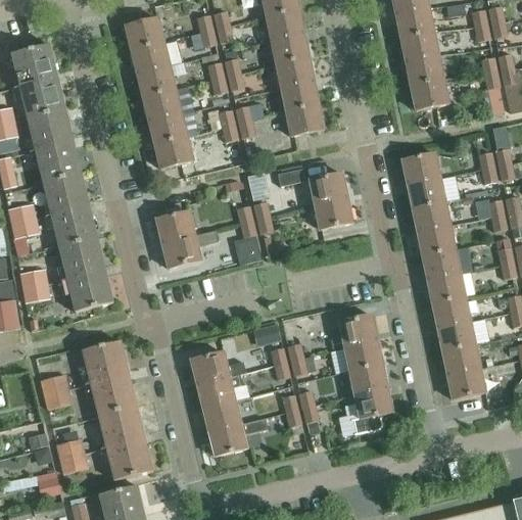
[(263,0),(266,16),(299,9),(297,0),(263,0)]
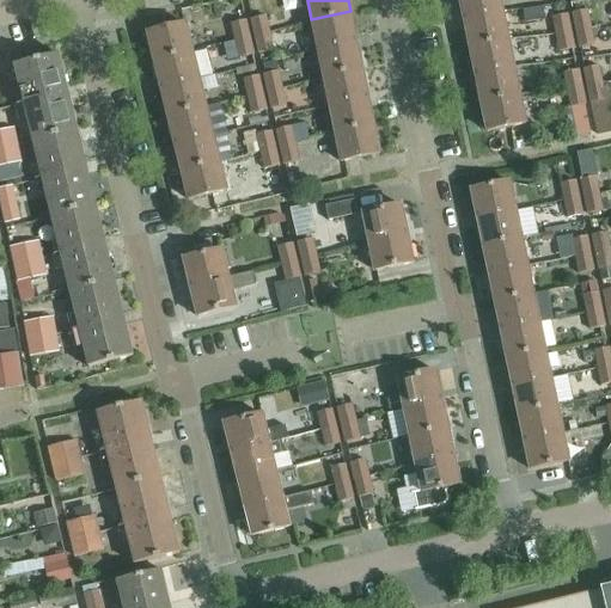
[(458,0),(462,18),(500,10),(498,0),(458,0)]
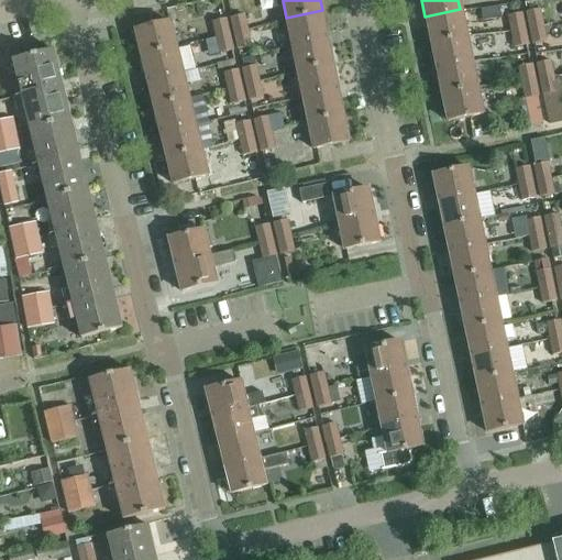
[(529,25),(541,23),(538,7),(526,9),(529,25)]
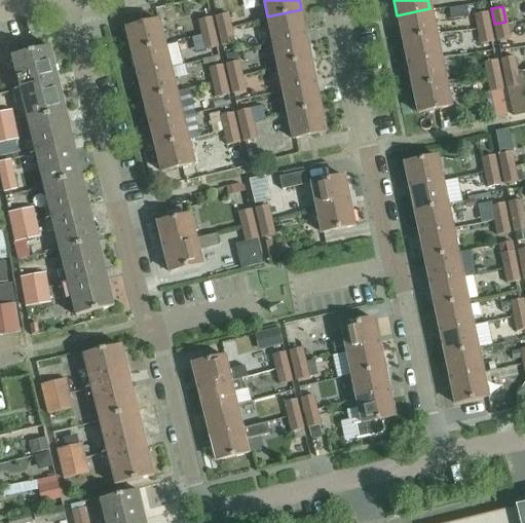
[(429,8),(397,15),(402,39),(435,32),(429,8)]
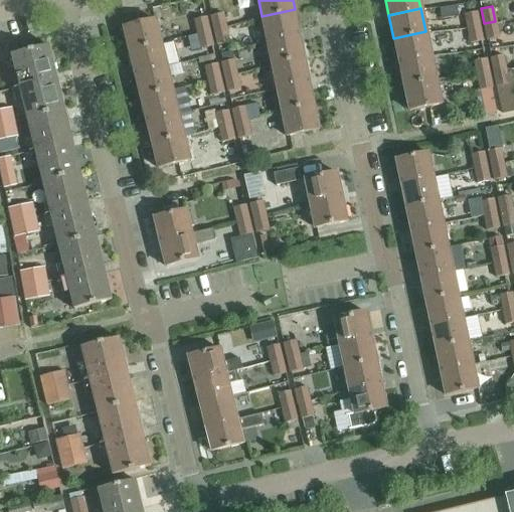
[(295,9),(262,16),(267,39),(299,33),(295,9)]
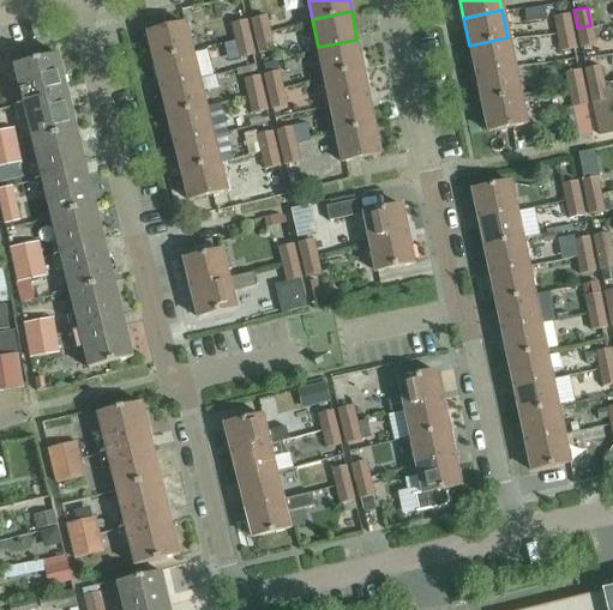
[(556,31),(570,29),(566,11),(552,13),(556,31)]
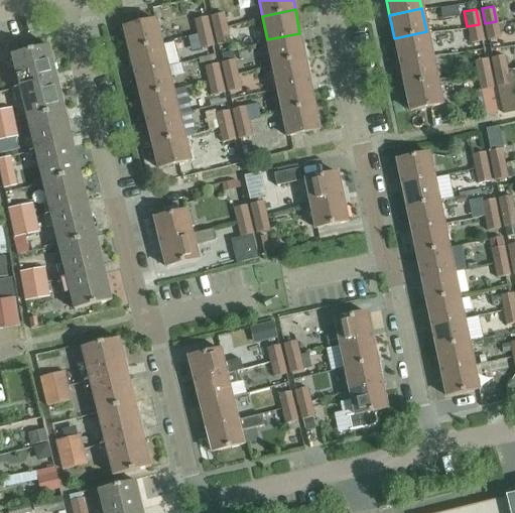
[(214,28),(226,25),(223,11),(211,14),(214,28)]
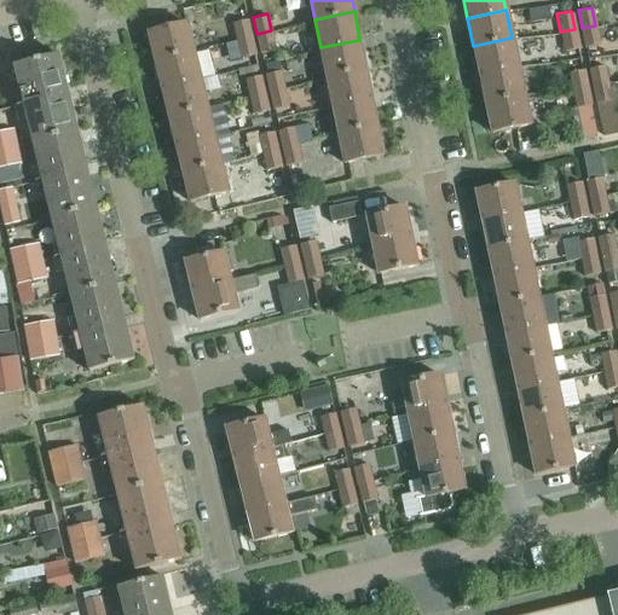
[(237,39),(250,35),(247,18),(232,22),(237,39)]
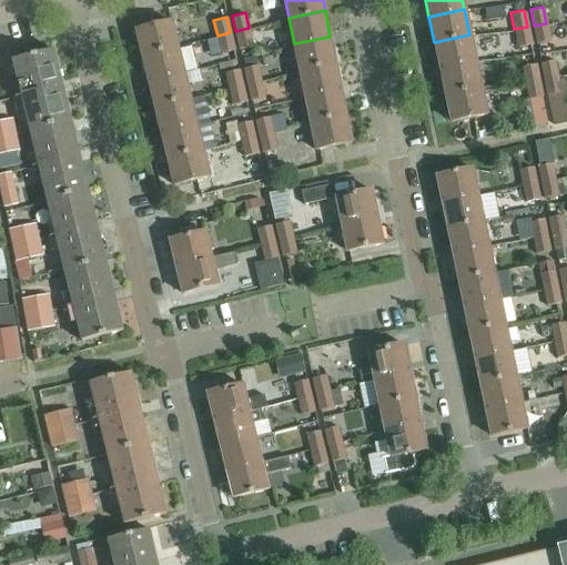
[(142,56),(178,47),(171,20),(137,29),(142,56)]
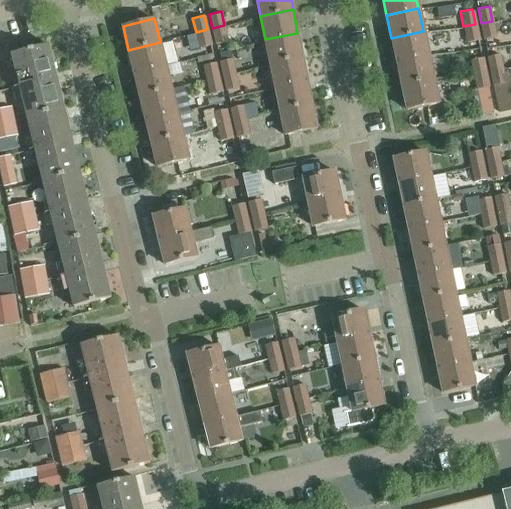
[(492,21),(481,23),(484,38),(495,35),(492,21)]
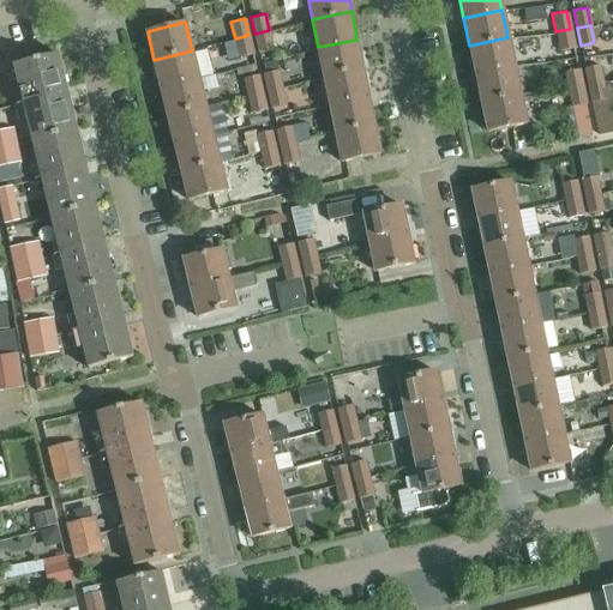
[(570,29),(556,31),(559,49),(574,47),(570,29)]
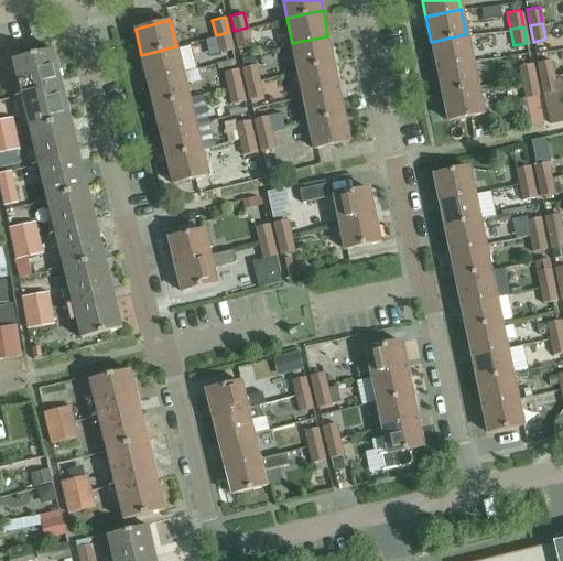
[(247,28),(234,31),(237,46),(250,44),(247,28)]
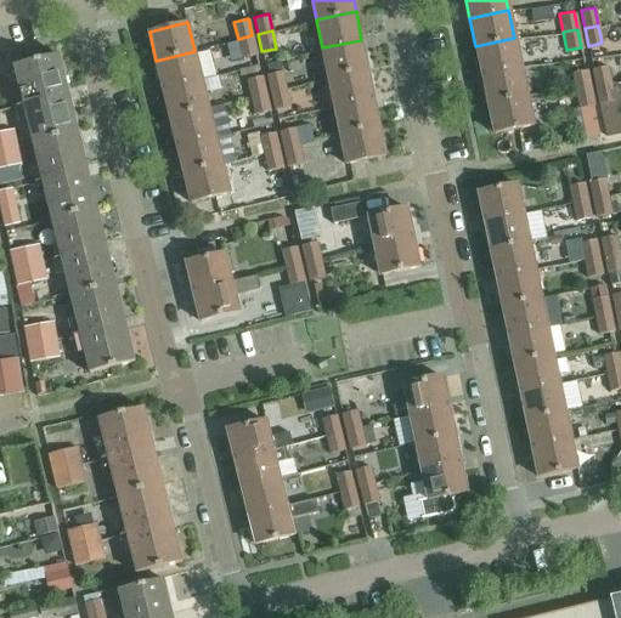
[(252,35),(238,39),(242,56),(257,52),(252,35)]
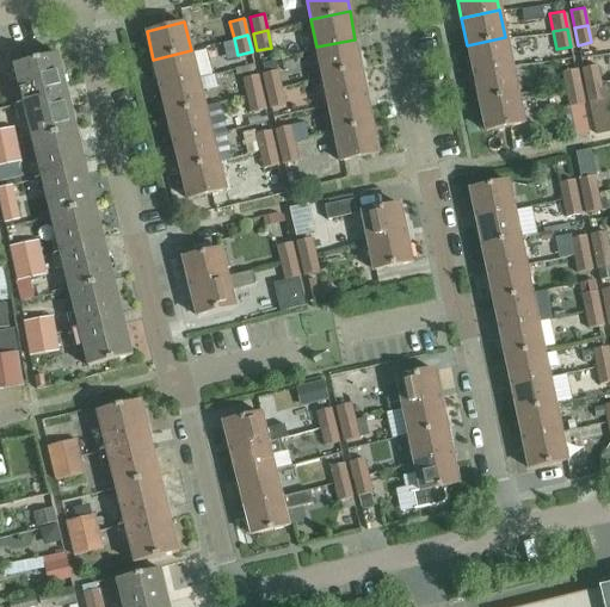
[(473,73),(511,64),(505,37),(467,45),(473,73)]
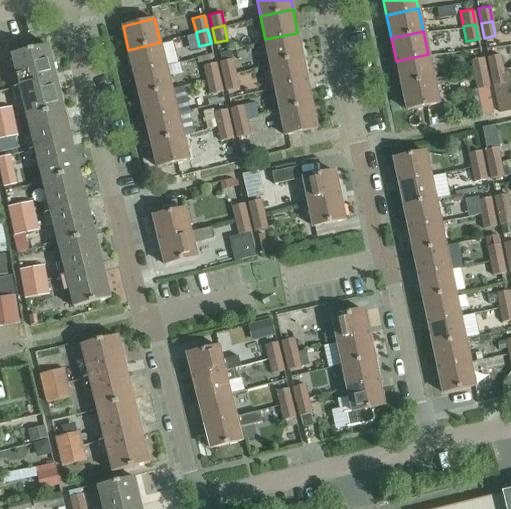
[(269,62),(302,56),(297,33),(265,39),(269,62)]
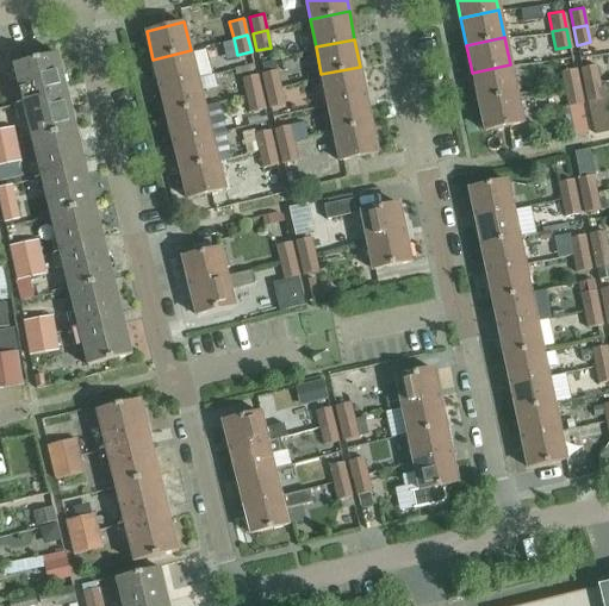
[(153,60),(160,86),(197,77),(197,76),(191,50),(153,60)]
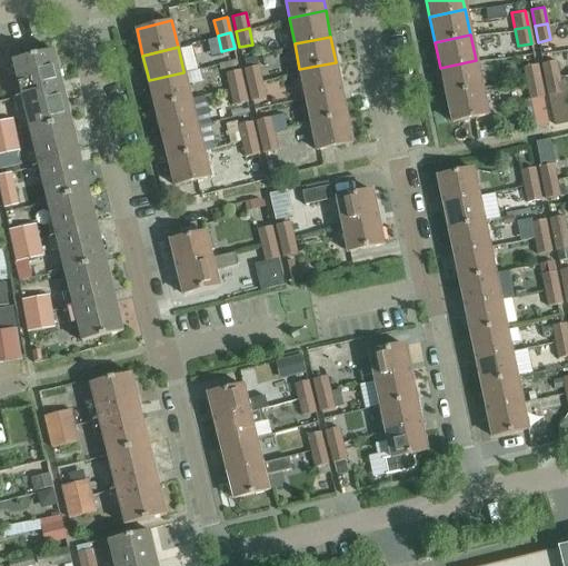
[(20,93),(62,82),(53,48),(12,58),(20,93)]
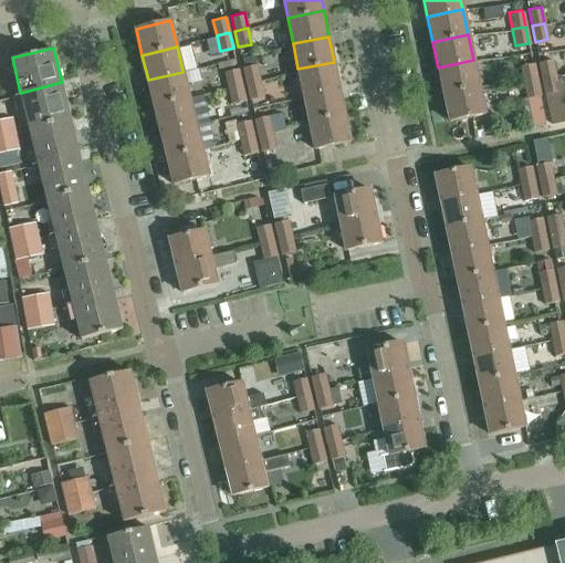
[(8,52),(0,53),(0,66),(9,66),(8,52)]
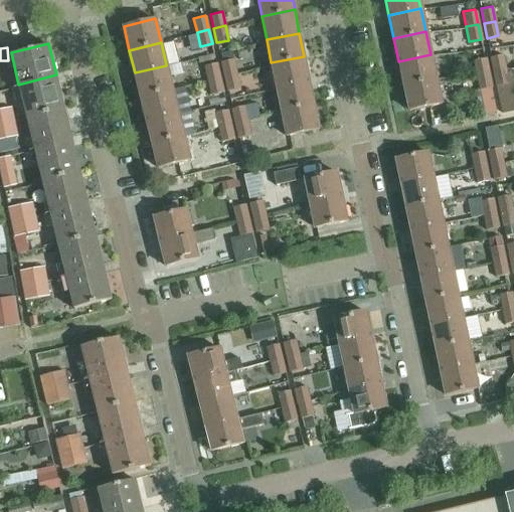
[(493,69),(504,67),(501,53),(491,55),(493,69)]
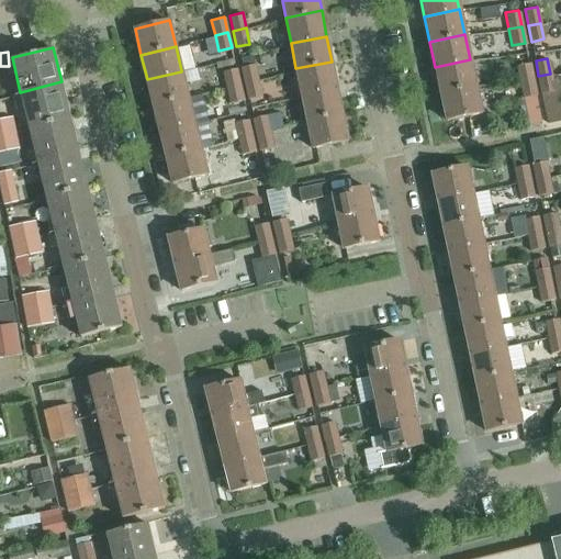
[(440,92),(474,86),(470,59),(435,67),(440,92)]
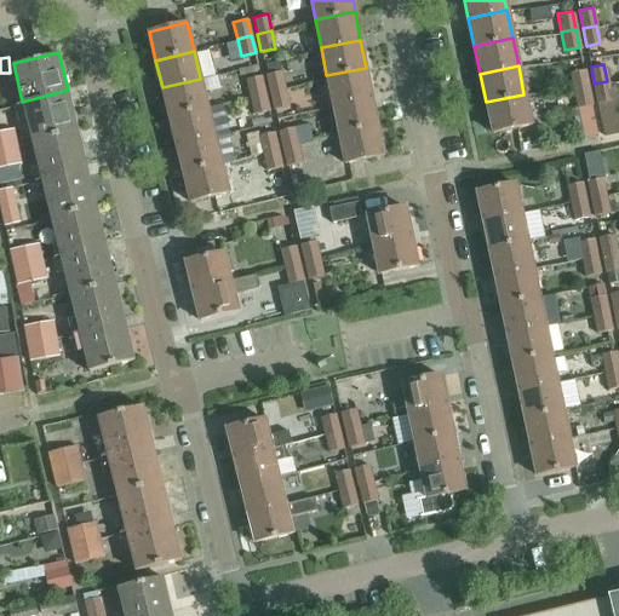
[(331,104),(372,96),(366,68),(326,75),(331,104)]
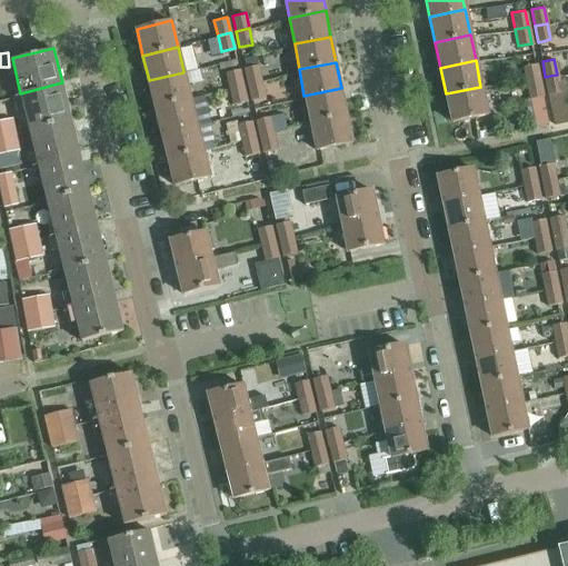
[(525,81),(538,79),(535,62),(521,65),(525,81)]
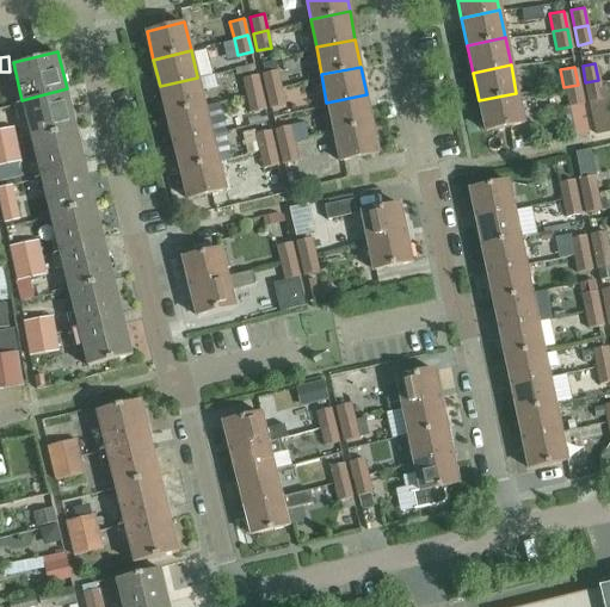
[(266,88),(279,86),(276,68),(262,72),(266,88)]
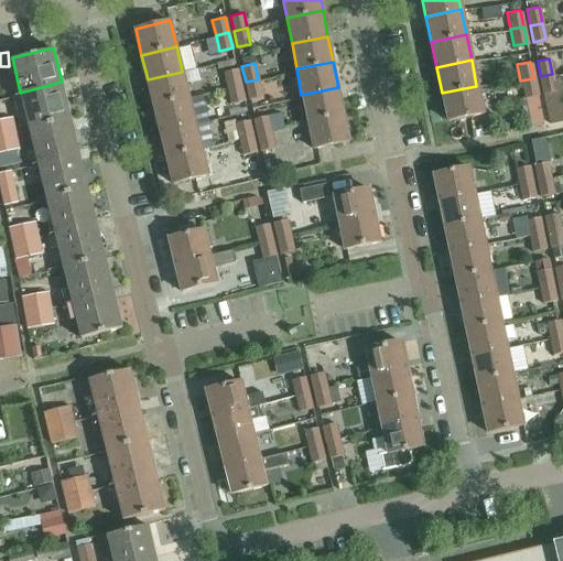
[(185,82),(201,77),(197,66),(182,71),(182,72),(148,79),(153,105),(188,97),(185,82)]
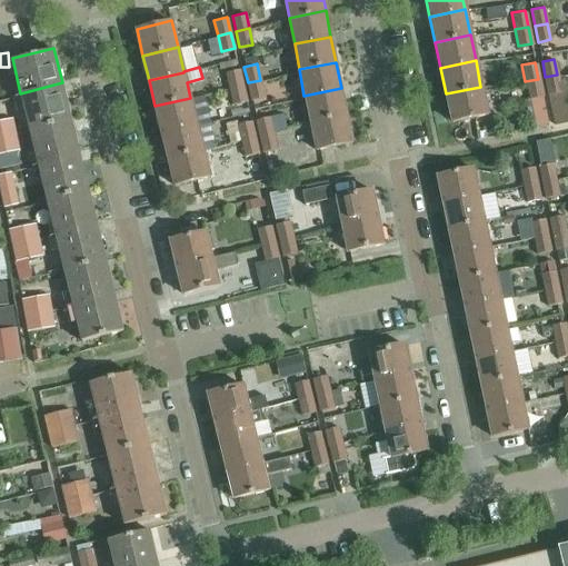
[(230,88),(242,85),(239,68),(226,70),(230,88)]
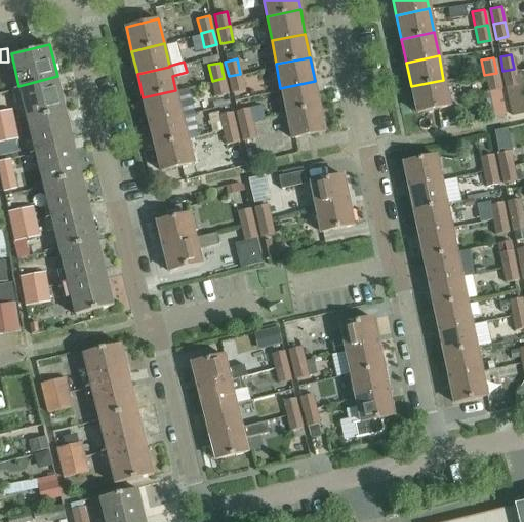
[(514,69),(502,71),(506,86),(517,84),(514,69)]
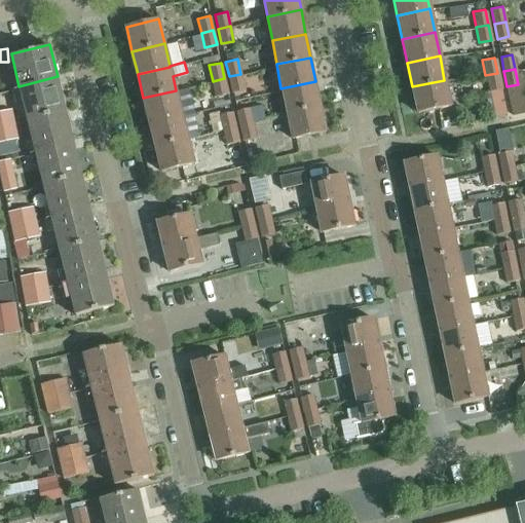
[(242,78),(245,90),(273,85),(270,73),(242,78)]
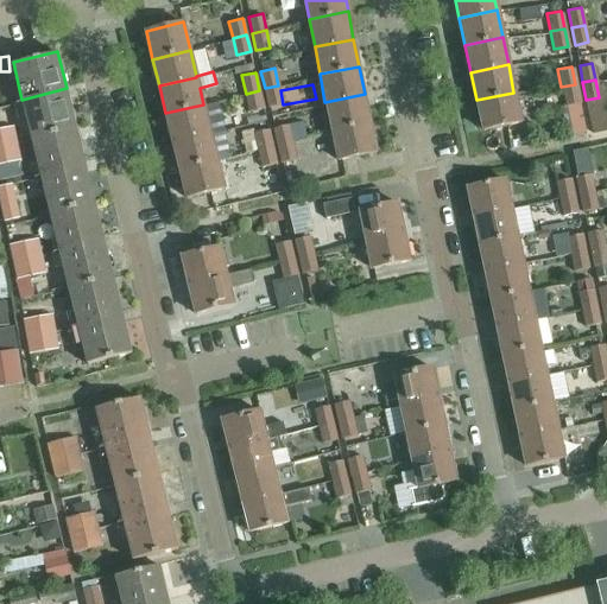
[(575,84),(561,87),(564,105),(579,101),(575,84)]
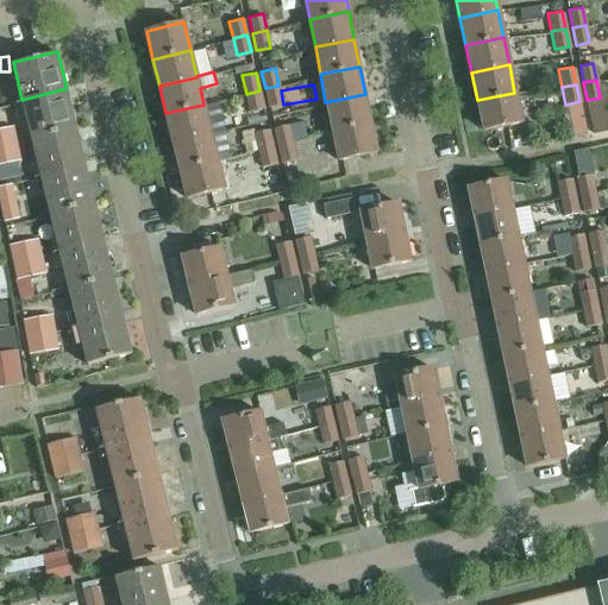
[(279,86),(265,88),(269,106),(282,102),(279,86)]
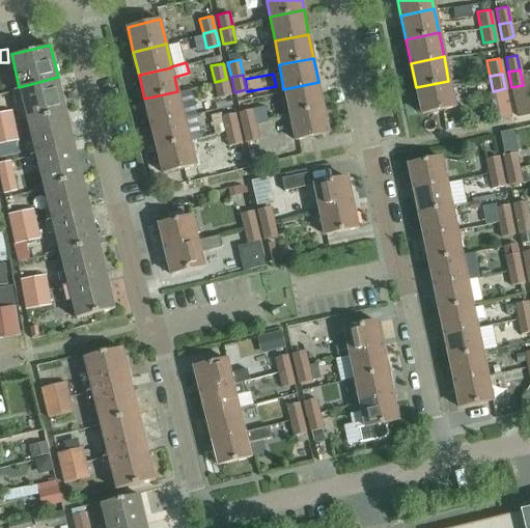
[(58,77),(19,87),(27,119),(65,110),(58,77)]
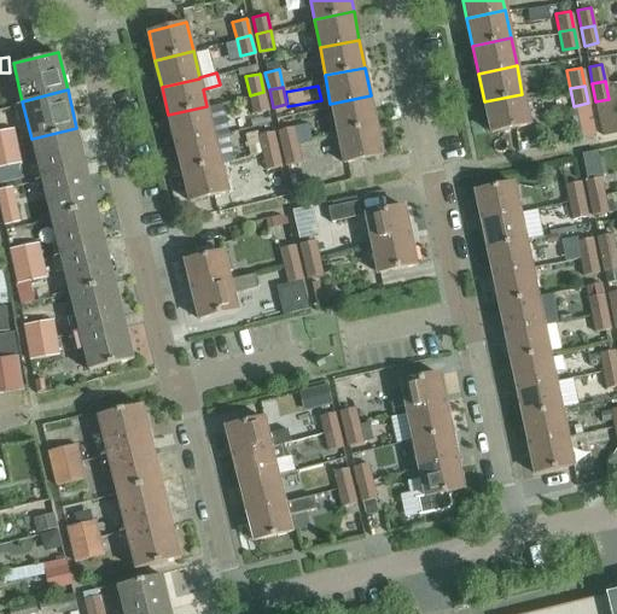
[(263,92),(250,95),(254,111),(267,109),(263,92)]
